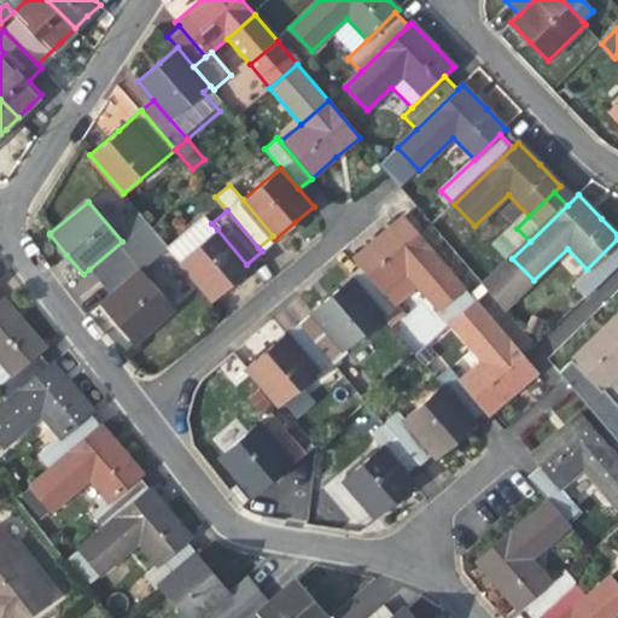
[(205,215),(168,246),(173,251),(180,260),(217,229),(211,223),(205,215)]
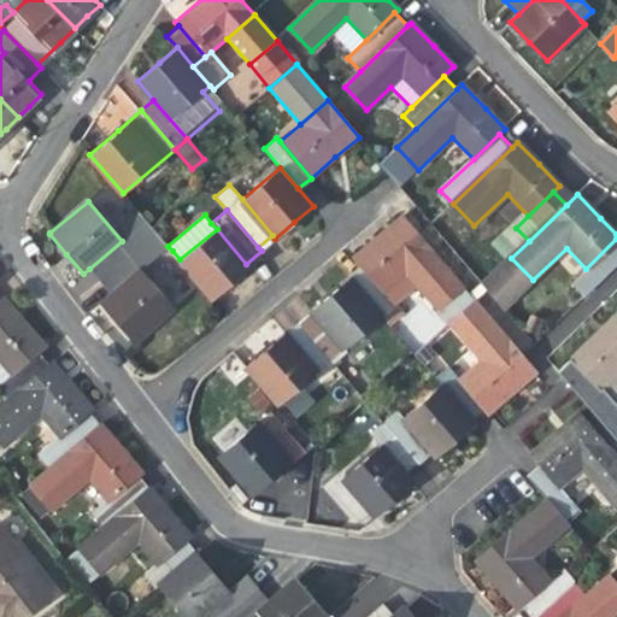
[(356,254),(364,264),(398,304),(418,286),(448,322),(474,300),(401,216),(374,239),(356,254)]
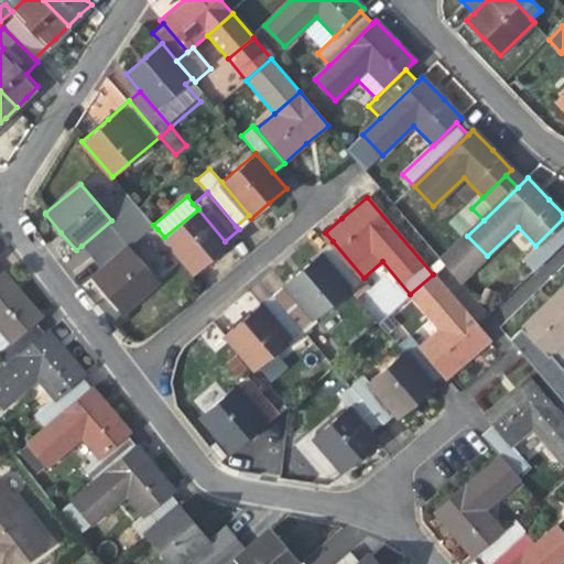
[(228,245),(225,241),(198,209),(164,237),(195,273),(214,258),(228,245)]
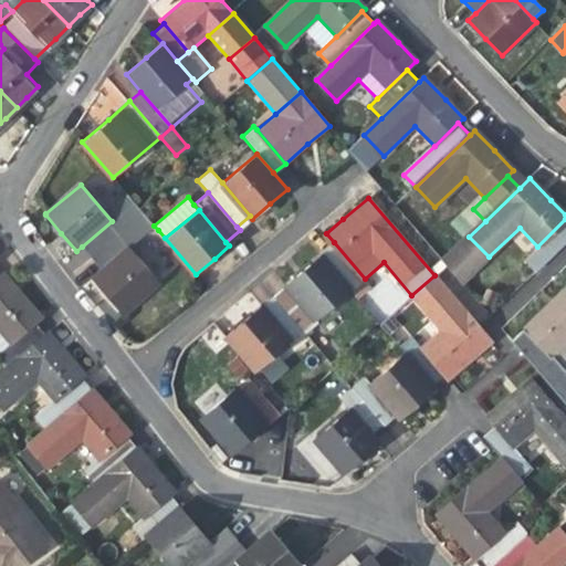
[(101,269),(129,244),(137,238),(153,224),(143,212),(127,226),(91,257),(101,269)]
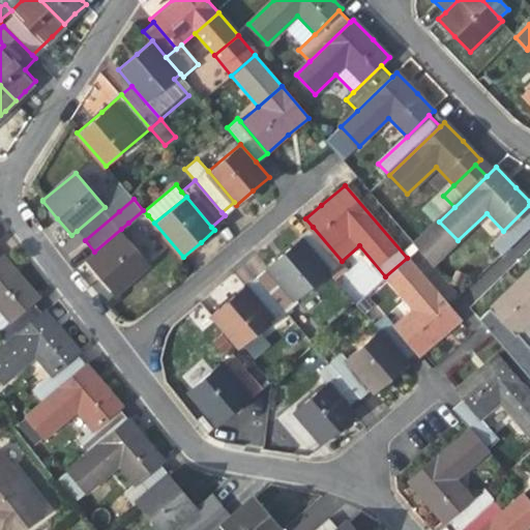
[(105,207),(77,231),(85,240),(119,211),(112,202),(105,207)]
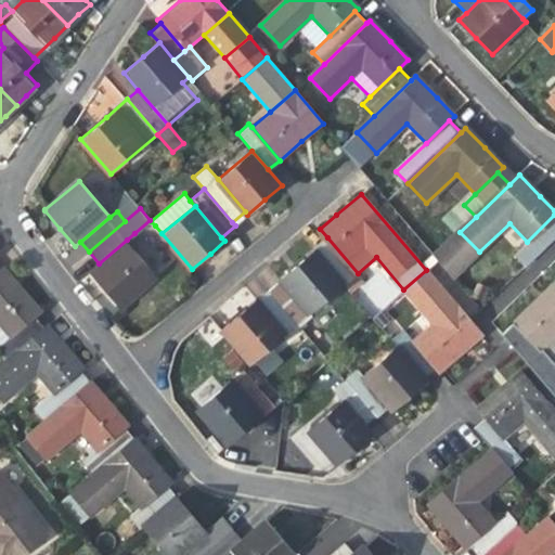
[(554,237),(554,215),(527,242),(513,255),(525,267),(554,237)]
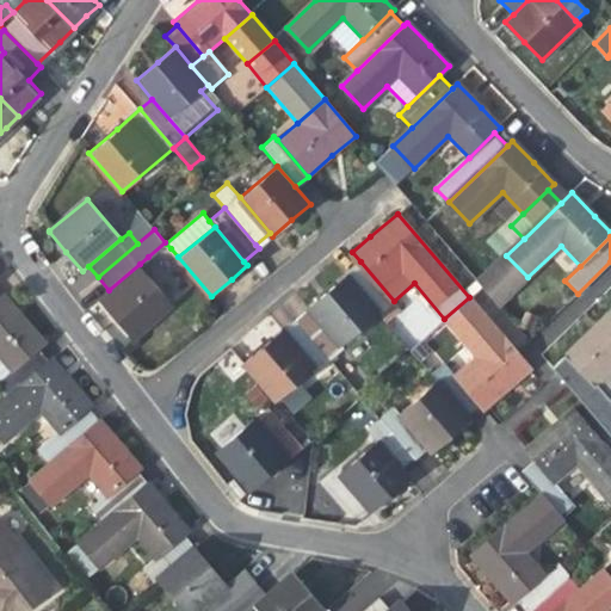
[(166,244),(165,242),(148,257),(154,263),(171,248),(166,244)]
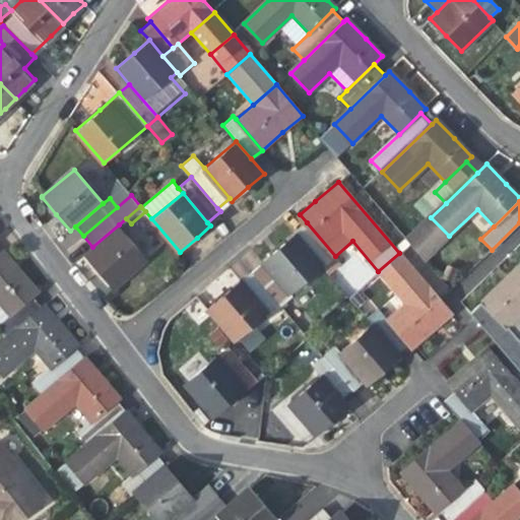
[(335,256),(307,222),(294,234),(323,267),(335,256)]
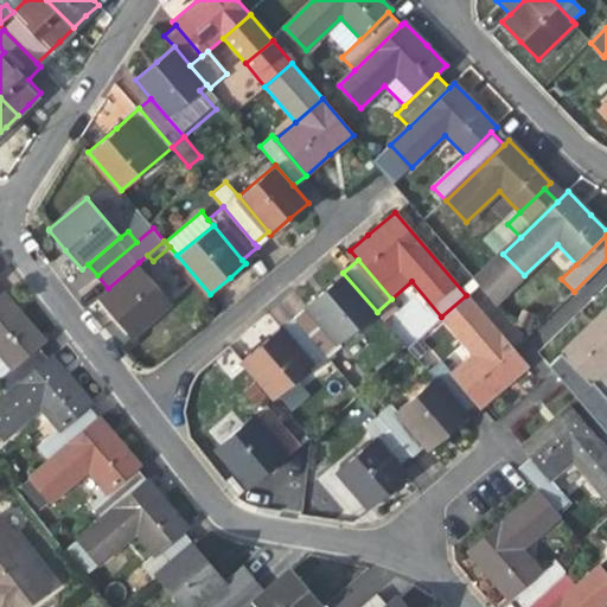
[(172,302),(139,262),(108,288),(100,295),(119,318),(133,334),(172,302)]
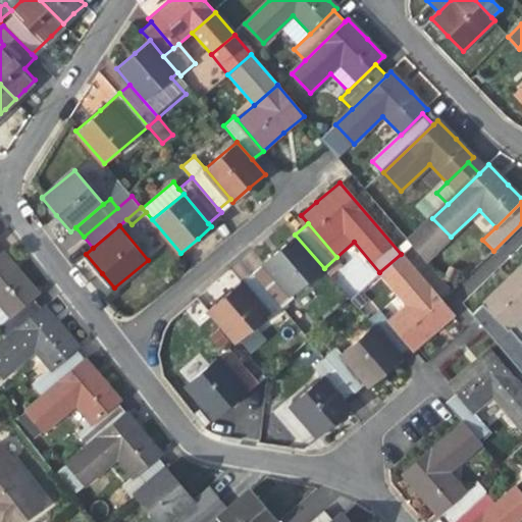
[(261,263),(263,266),(290,297),(324,268),(295,235),(276,251),(261,263)]
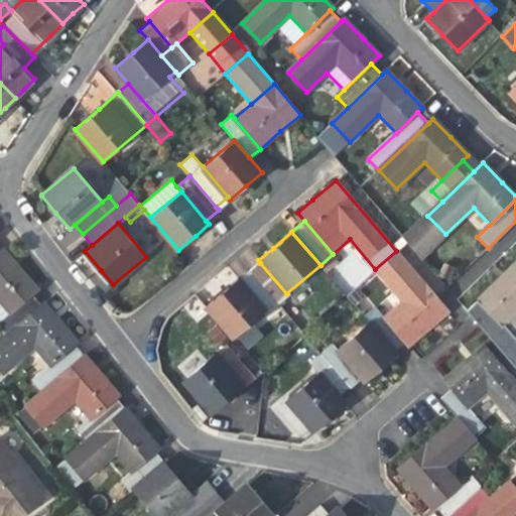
[(0,318),(31,293),(37,288),(21,269),(4,249),(0,252),(0,318)]
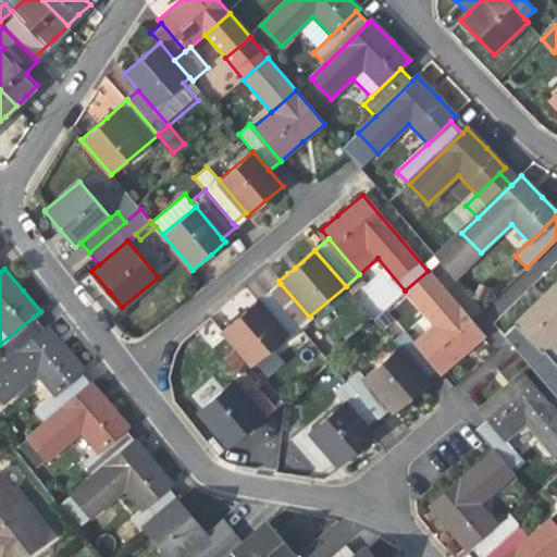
[(416,342),(436,366),(441,371),(461,353),(483,335),(428,271),(405,291),(435,325),(416,342)]
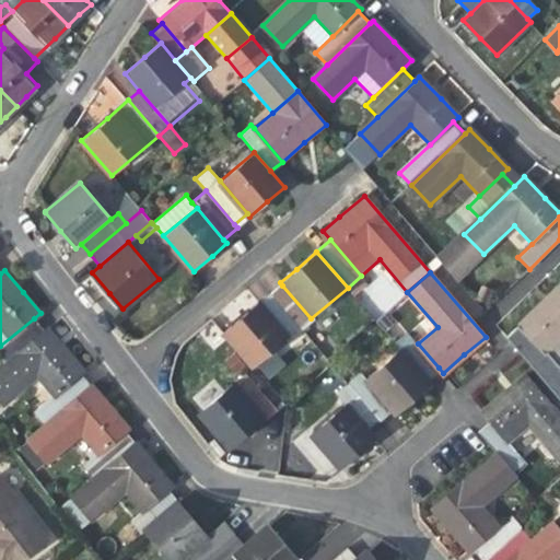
[(311,318),(282,286),(272,294),(301,327),(311,318)]
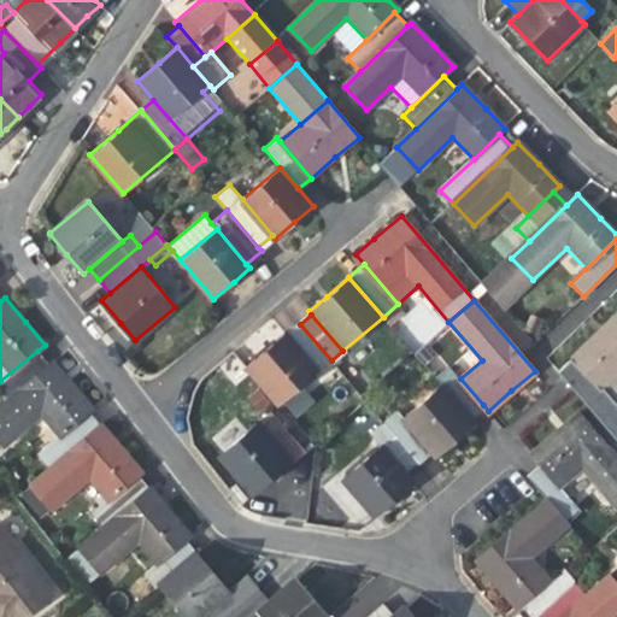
[(616,317),(615,315),(593,335),(570,358),(601,391),(616,374),(616,317)]
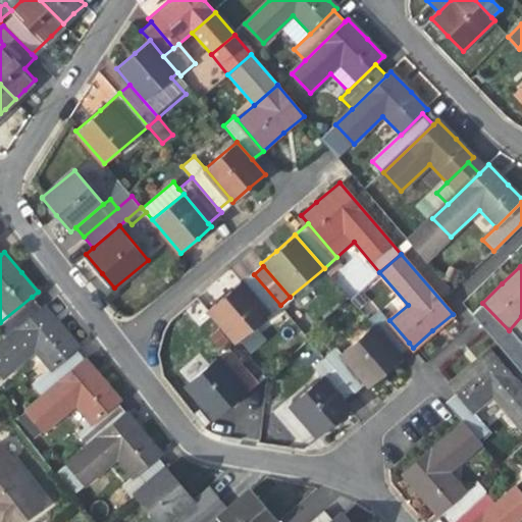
[(244,282),(270,313),(280,305),(254,274),(244,282)]
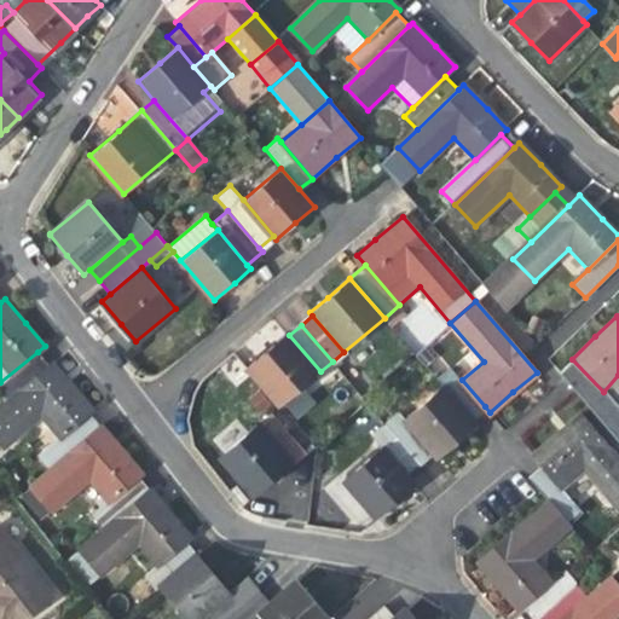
[(320,371),(289,335),(287,333),(273,343),(248,365),(282,405),(320,371)]
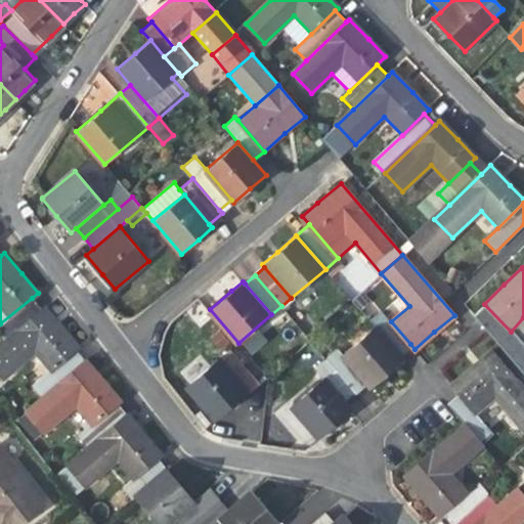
[(42,309),(32,298),(0,323),(0,329),(8,338),(42,309)]
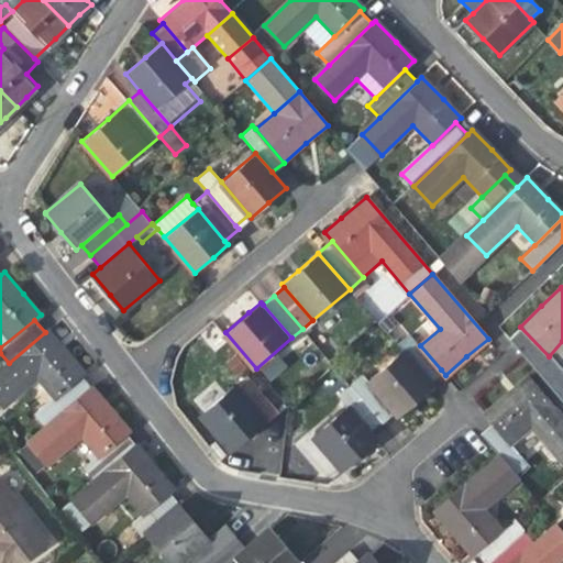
[(562,371),(549,356),(520,327),(509,338),(562,400),(562,371)]
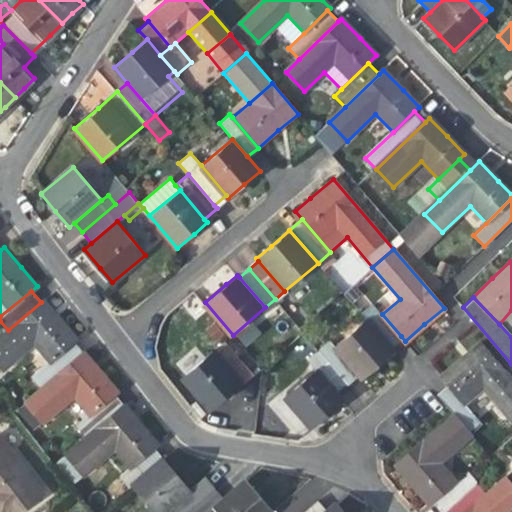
[(48,361),(73,340),(76,337),(61,319),(44,300),(41,302),(8,330),(0,336),(0,366),(4,371),(35,345),(48,361)]
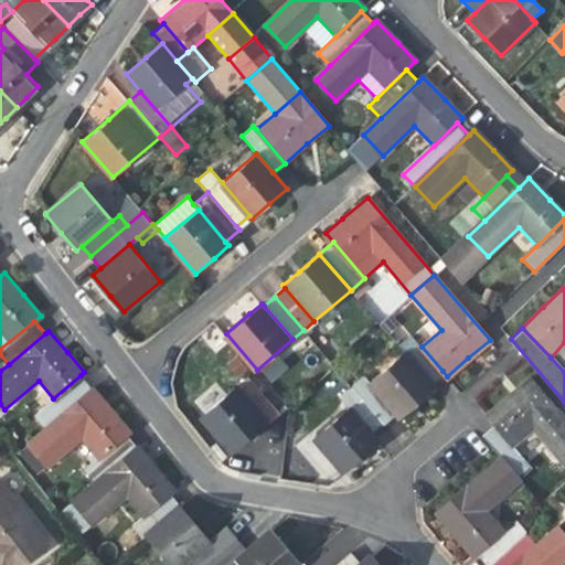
[(429,382),(443,371),(422,347),(411,334),(398,345),(404,352),(429,382)]
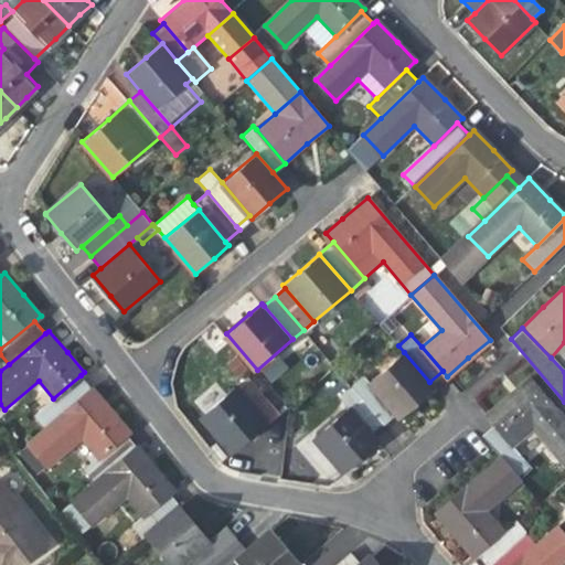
[(368,383),(394,414),(398,418),(417,402),(435,387),(429,382),(404,352),(368,383)]
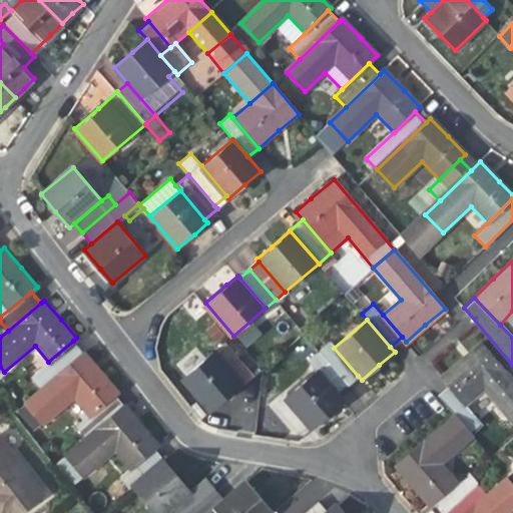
[(246,348),(261,334),(250,324),(235,338),(246,348)]
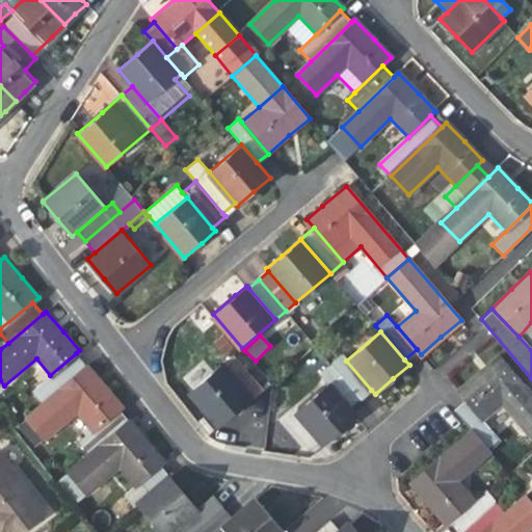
[(87,366),(76,353),(50,375),(32,391),(43,403),(87,366)]
